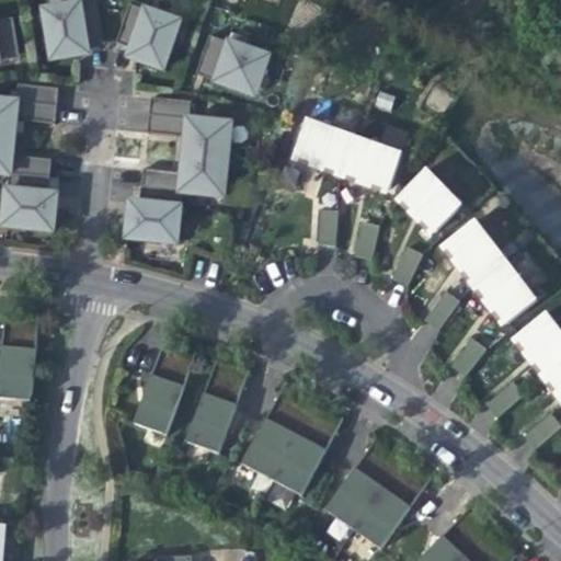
[(105,42),(98,1),(44,10),(53,58),(72,55),(78,55),(82,53),(87,45),(105,42)]
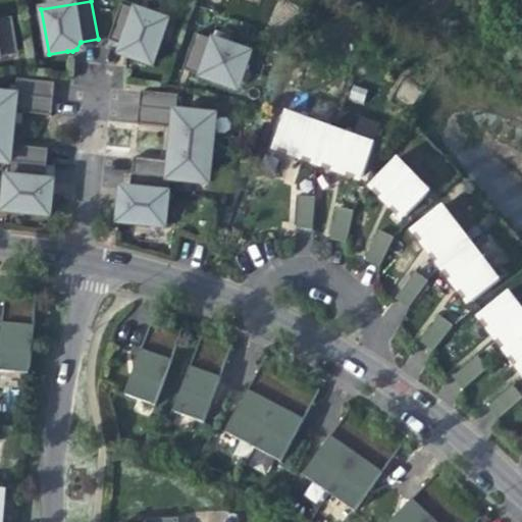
[(154,65),(169,21),(122,4),(109,42),(124,47),(127,56),(141,60),(154,65)]
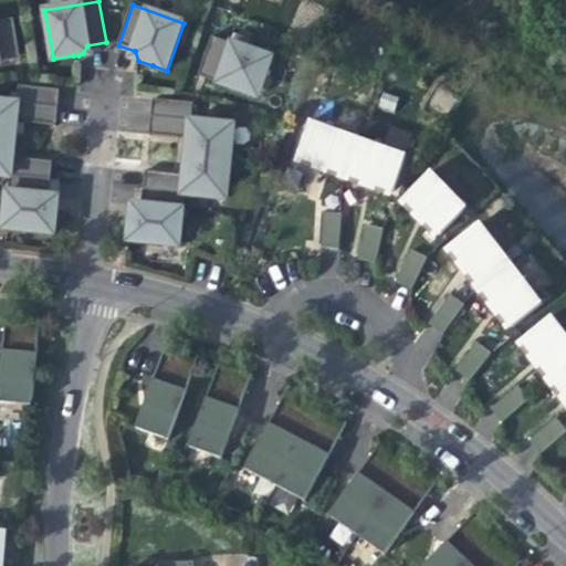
[(19,49),(13,19),(0,21),(0,62),(7,61),(6,52),(19,49)]
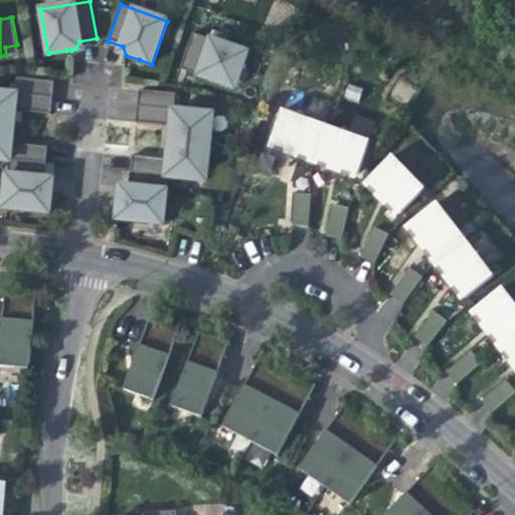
[(237,80),(247,53),(194,33),(185,58),(181,68),(193,72),(215,80),(228,86),(237,80)]
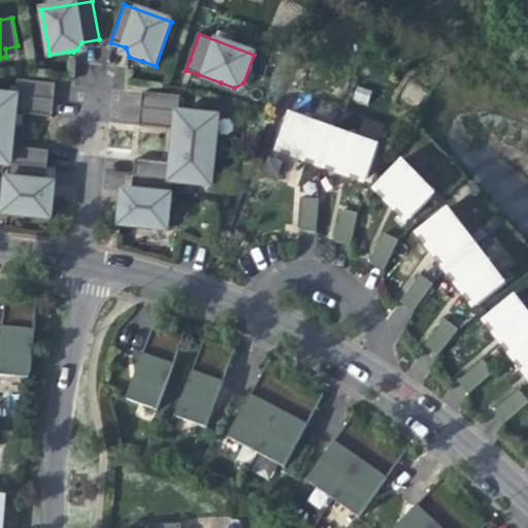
[(5,48),(6,57),(19,55),(18,45),(5,48)]
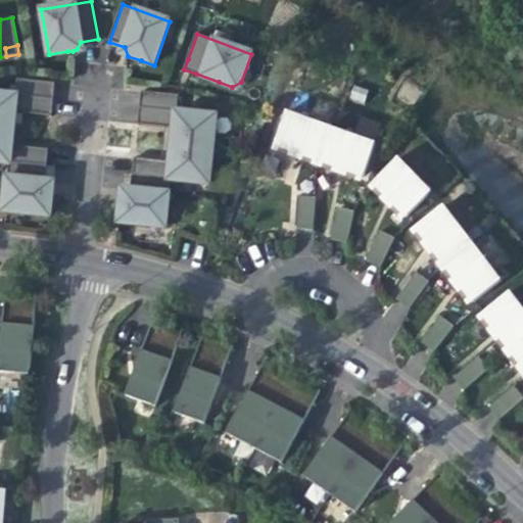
[(56,84),(18,79),(16,96),(16,111),(52,116),(56,84)]
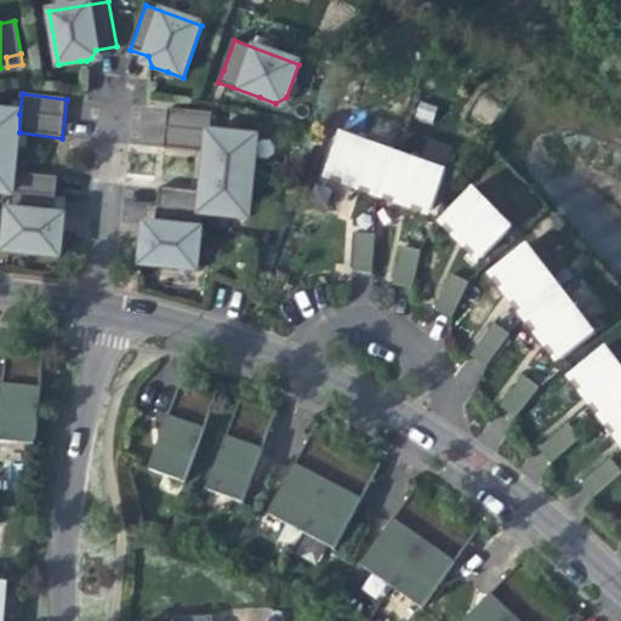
[(211,132),(212,113),(169,108),(164,148),(209,153),(211,132)]
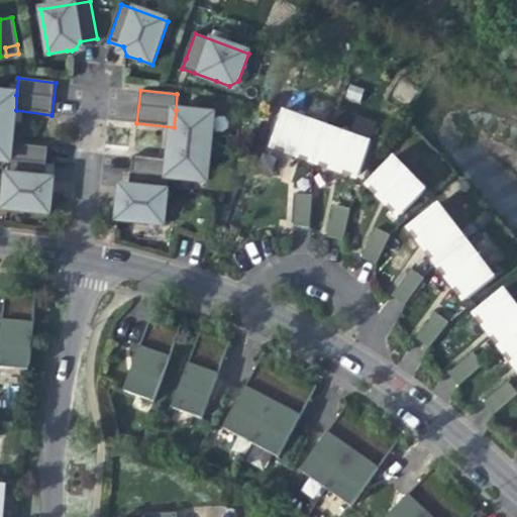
[(16,95),(0,92),(0,125),(14,127),(15,118),(16,110),(16,95)]
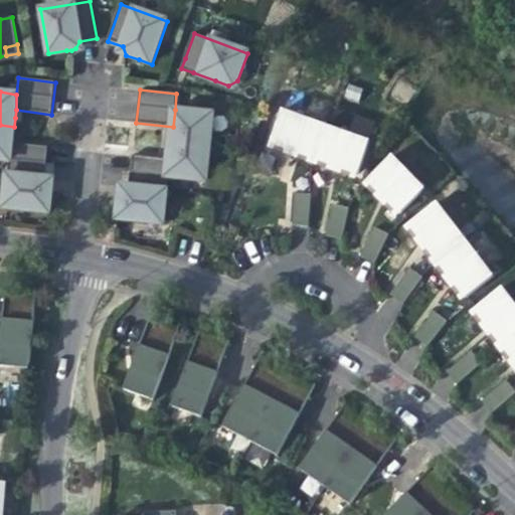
[(210,147),(213,114),(175,110),(173,127),(172,135),(171,143),(210,147)]
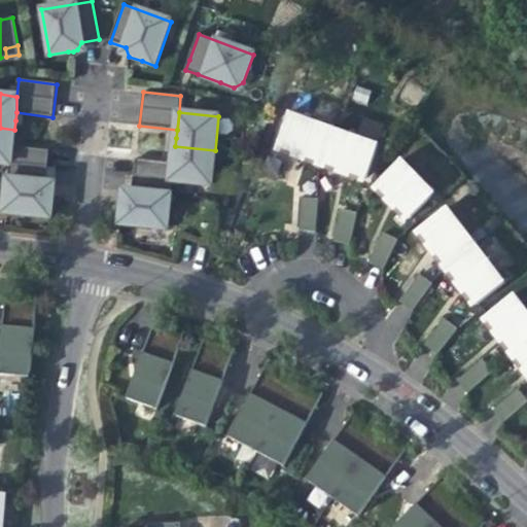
[(324,161),(336,130),(291,113),(280,145),(300,151),(324,161)]
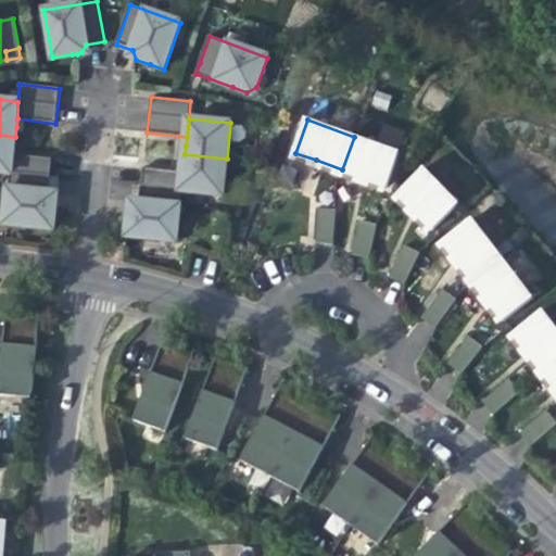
[(15,137),(0,135),(0,171),(10,173),(13,153),(14,146),(15,137)]
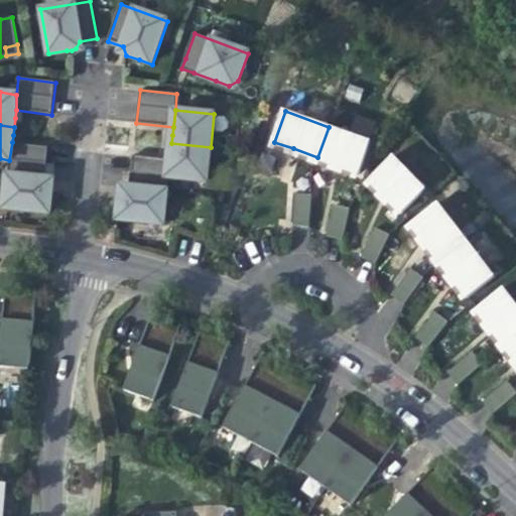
[(360,173),(371,142),(329,127),(317,157),(341,166),(360,173)]
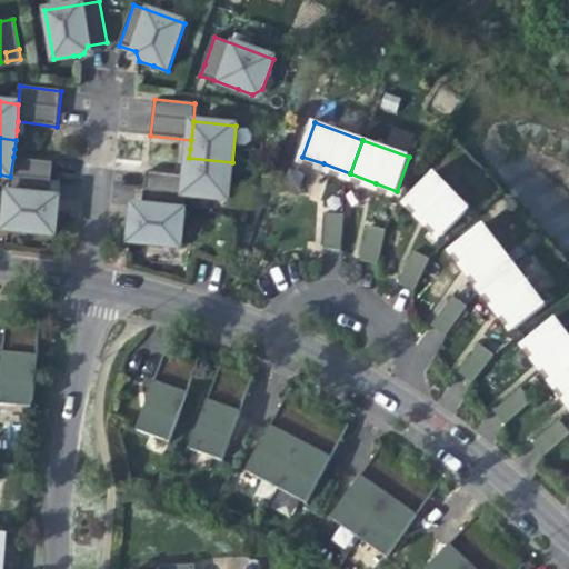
[(53,162),(13,157),(10,177),(9,195),(50,197),(53,162)]
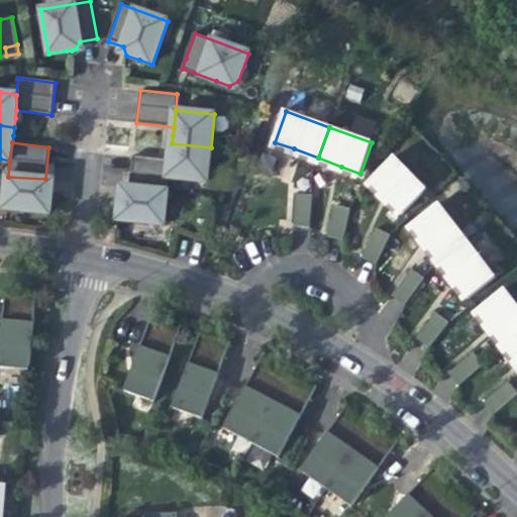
[(207,181),(211,147),(172,143),(171,151),(170,161),(168,177),(207,181)]
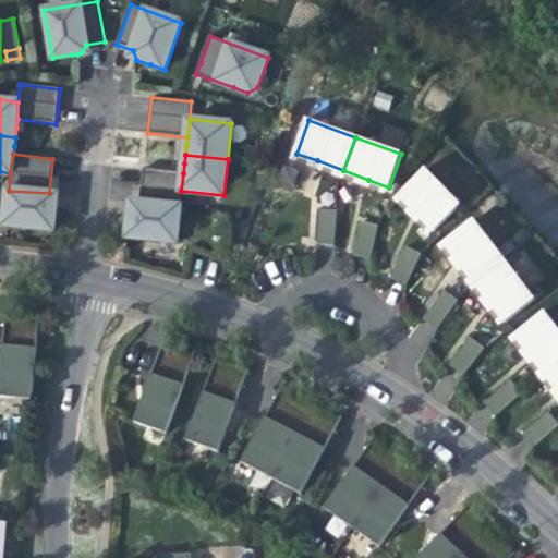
[(181,191),(183,173),(144,169),(140,203),(180,207),(181,191)]
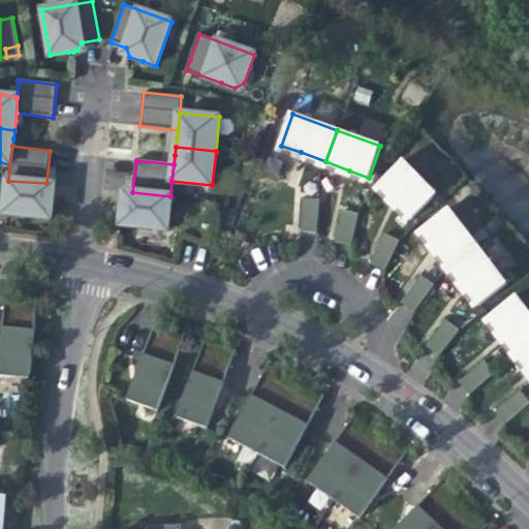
[(399,205),(412,219),(436,195),(404,162),(380,185),(399,205)]
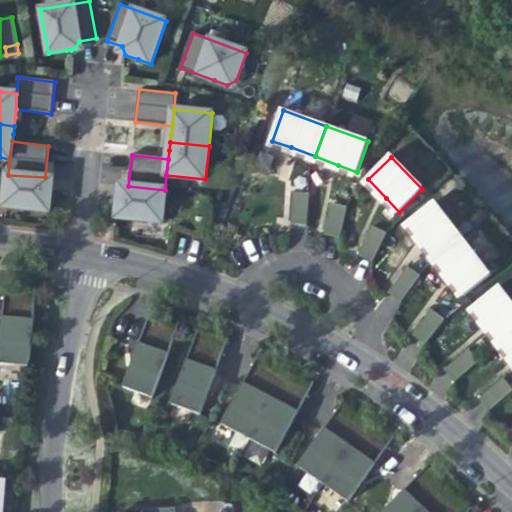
[(45,177),(8,175),(5,207),(49,211),(51,198),(52,184),(47,177),(45,177)]
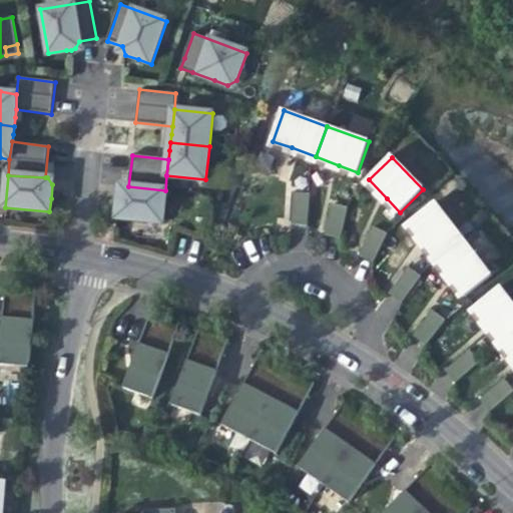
[(161,222),(165,190),(128,186),(120,191),(119,203),(117,217),(161,222)]
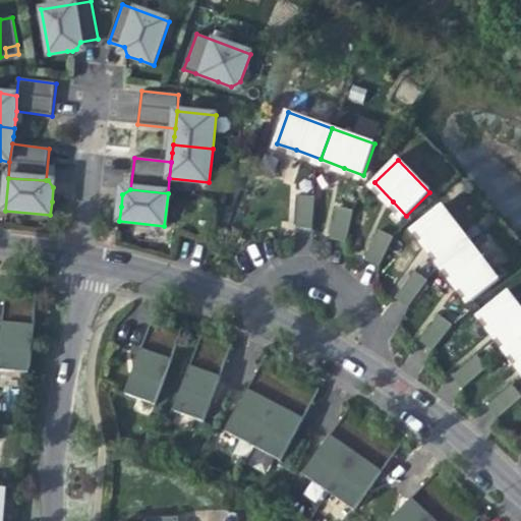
[(296,229),(312,230),(315,198),(299,197),(296,229)]
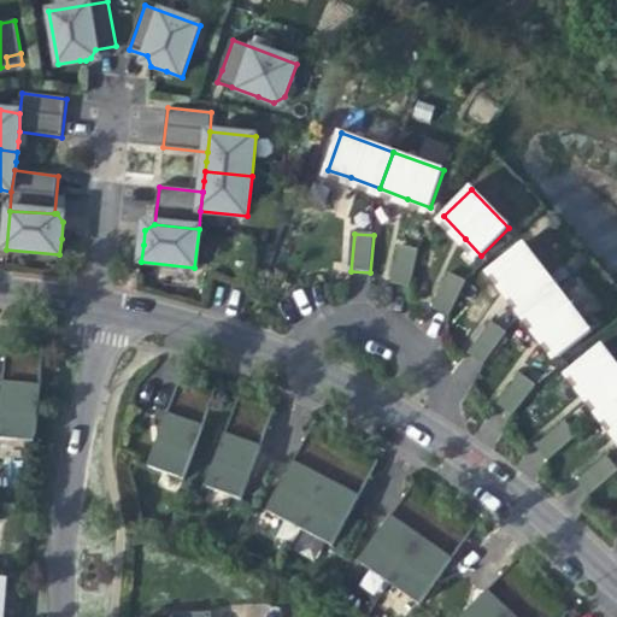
[(527,312),(558,288),(524,244),(493,268),(512,294),(527,312)]
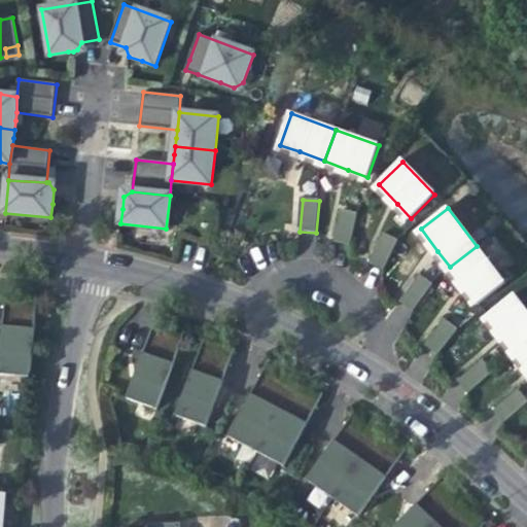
[(335,243),(350,246),(356,214),(352,213),(341,211),(335,243)]
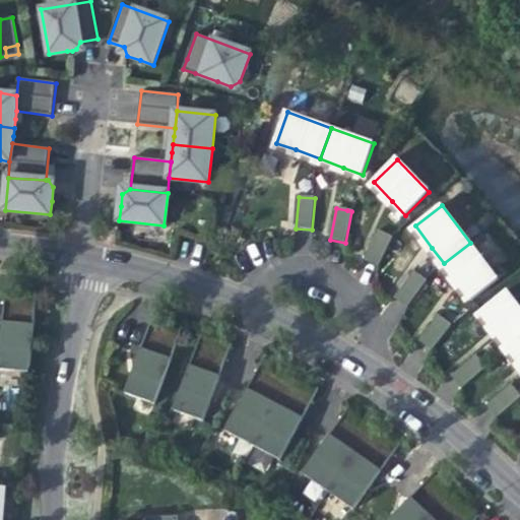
[(365,259),(379,266),(393,238),(379,231),(365,259)]
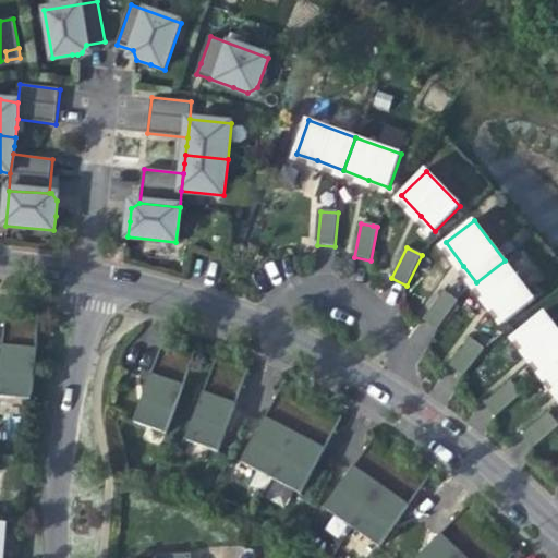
[(507,322),(535,300),(505,261),(476,282),(494,304),(507,322)]
